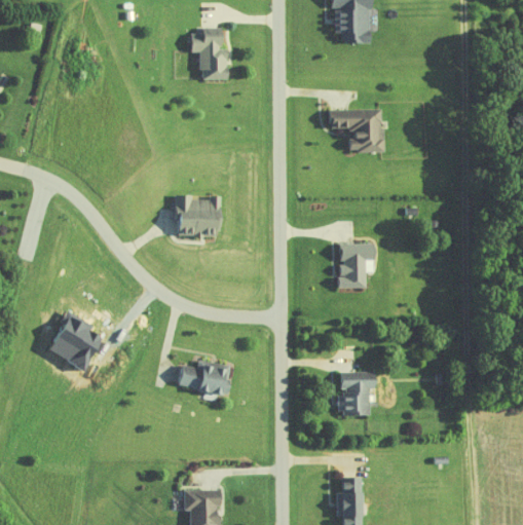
[(334,0),(335,43),(371,42),(370,0),(334,0)]
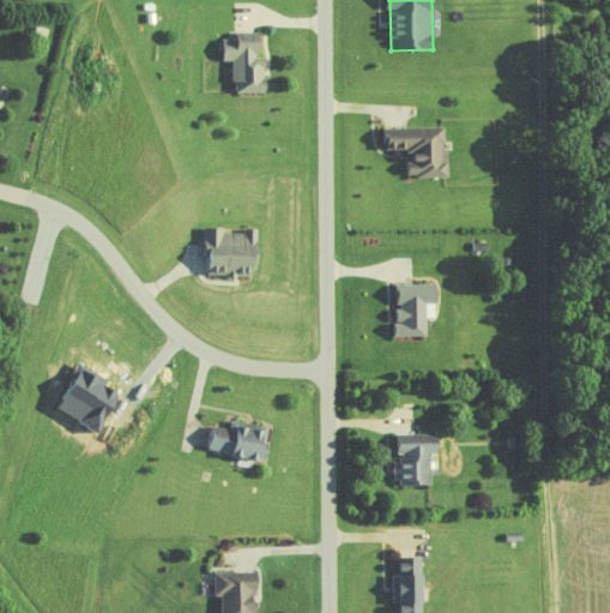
[(265,92),(265,56),(260,56),(260,43),(253,43),(253,32),(236,32),(236,38),(222,38),(222,60),(233,60),(234,92),(265,92)]
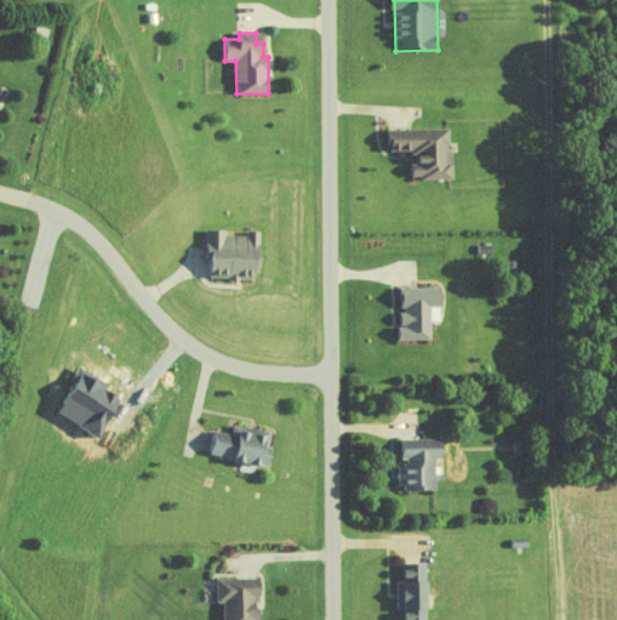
[(452,178),(450,131),(387,134),(387,153),(412,152),(413,180),(452,178)]
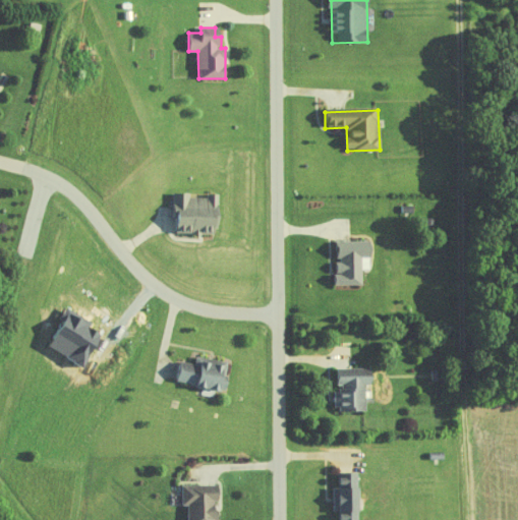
[(219,234),(219,194),(208,194),(208,198),(189,198),(189,193),(174,193),(174,234),(219,234)]
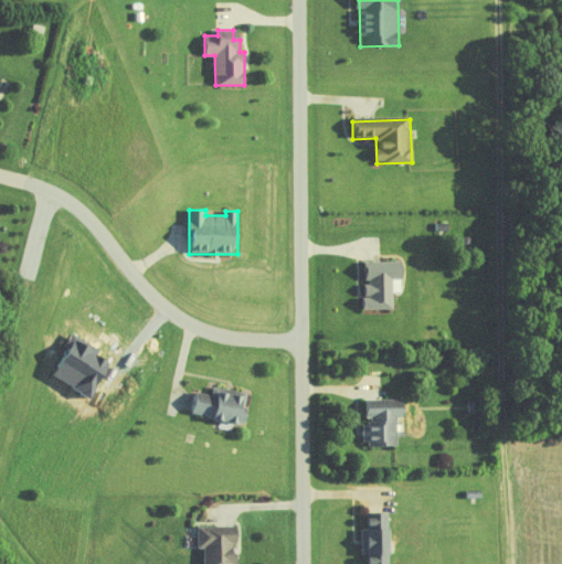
[(366,309),(392,309),(391,279),(404,279),(404,270),(377,272),(377,268),(364,269),(366,309)]
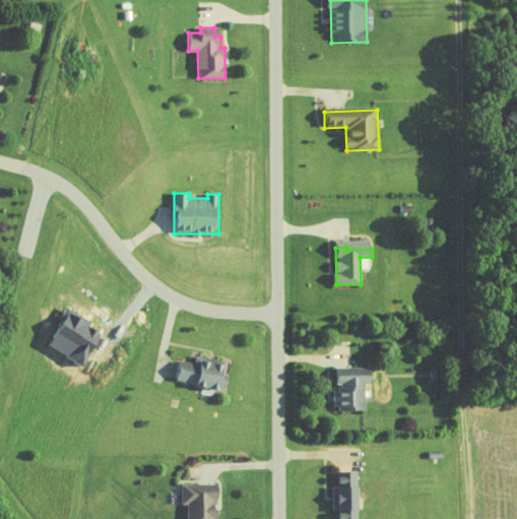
[(178,384),(224,389),(228,363),(195,359),(194,363),(180,362),(178,384)]
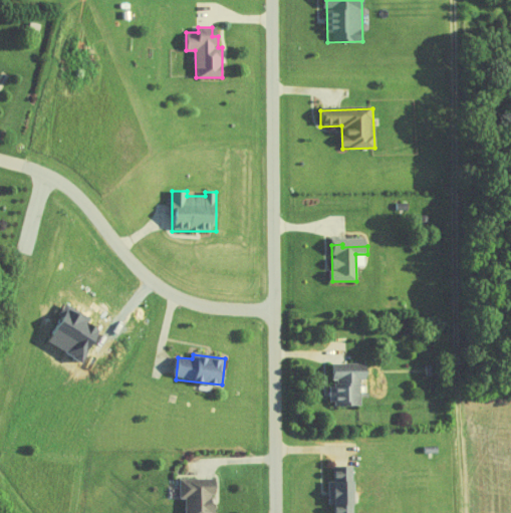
[(329,407),(360,406),(359,380),(367,379),(367,363),(334,364),(334,387),(329,387),(329,407)]
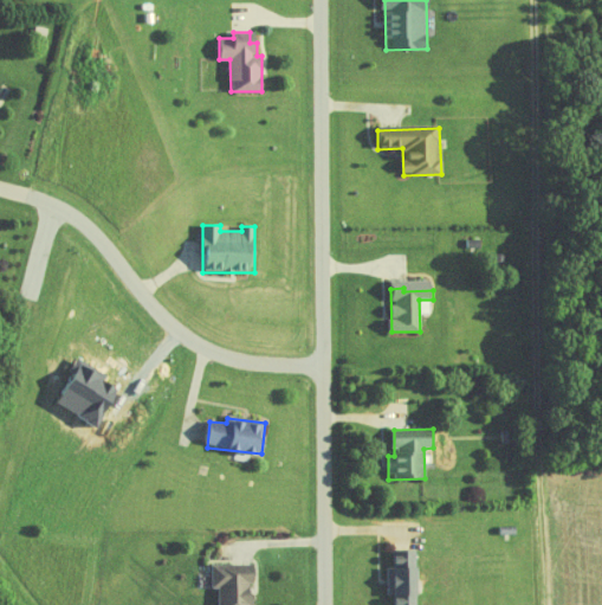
[(418,604),(416,551),(392,551),(393,568),(387,568),(388,597),(394,597),(394,604),(418,604)]
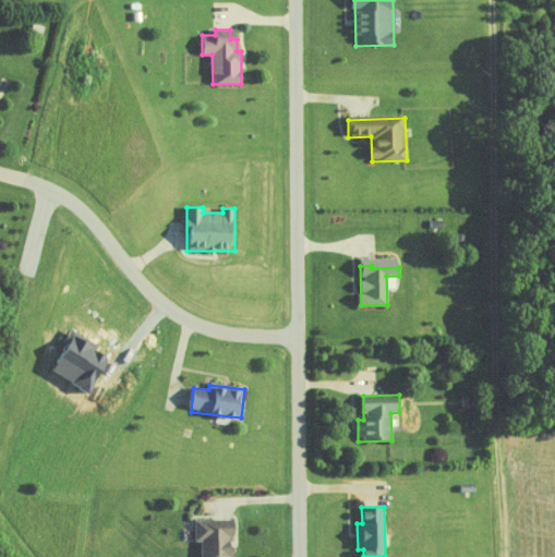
[(233,556),(233,522),(194,522),(194,542),(202,542),(201,556),(233,556)]
